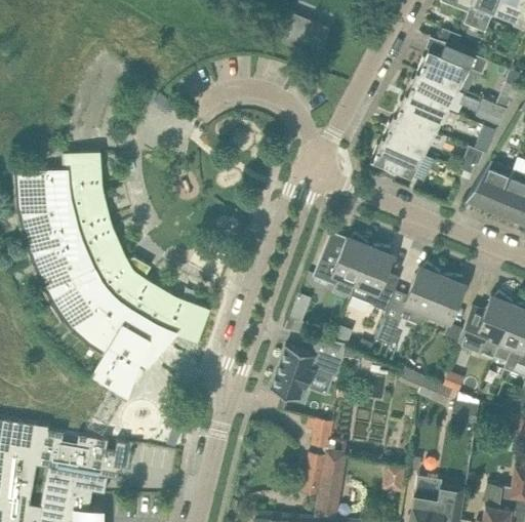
[(440,0),(440,1),(467,12),(469,8),(491,17),(497,0),(440,0)]
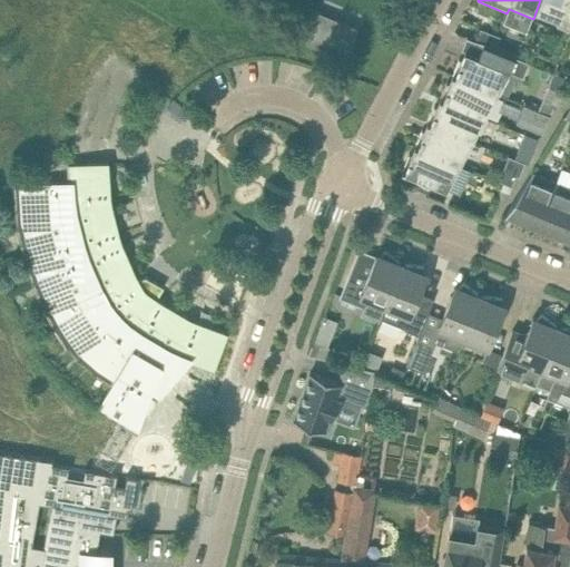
[(541,0),(536,13),(559,22),(557,28),(569,33),(569,0),(541,0)]
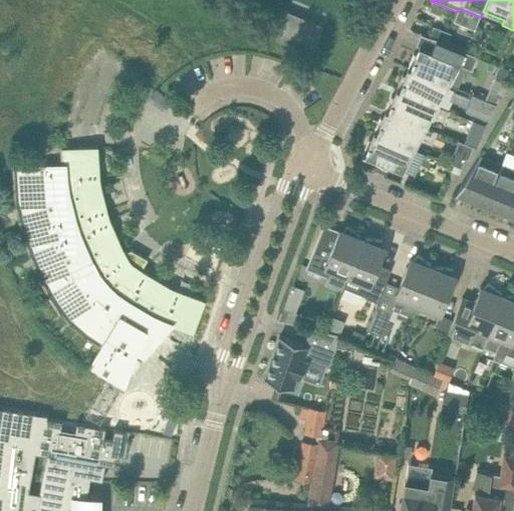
[(311,55),(322,28),(288,14),(277,41),(311,55)]
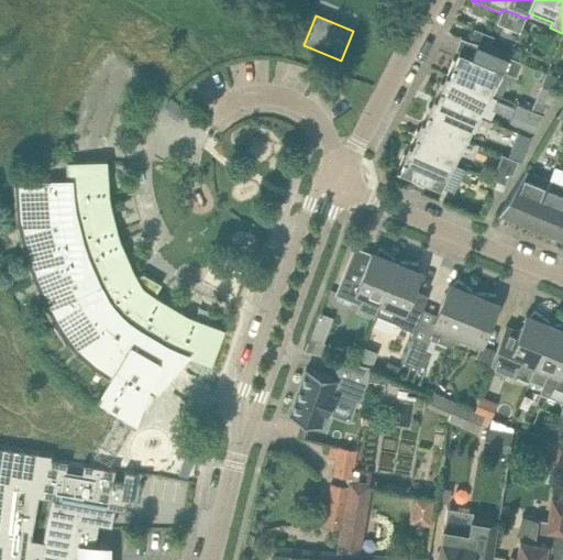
[(474,33),(470,43),(478,45),(489,51),(494,41),(474,33)]
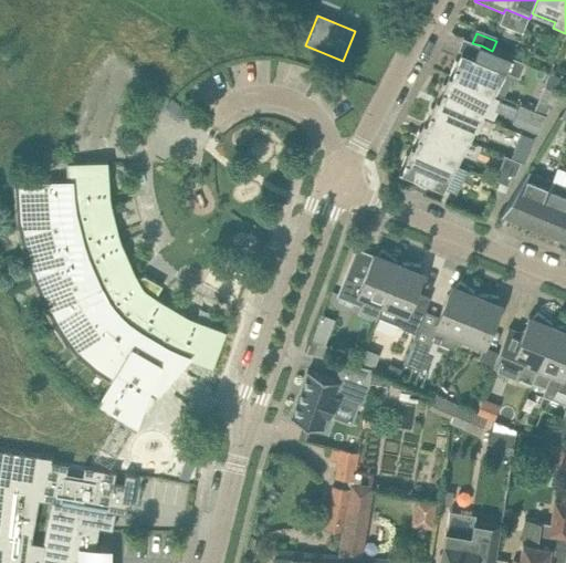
[(452,80),(451,83),(492,100),(505,74),(520,80),(525,64),(492,51),(481,45),(475,59),(462,53),(461,54),(464,56),(462,63),(457,61),(449,79),(452,80)]
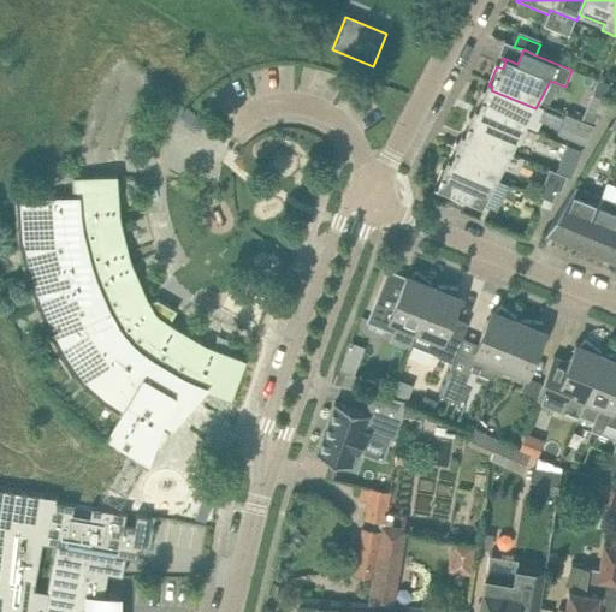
[(598,83),(593,96),(598,97),(605,101),(610,88),(598,83)]
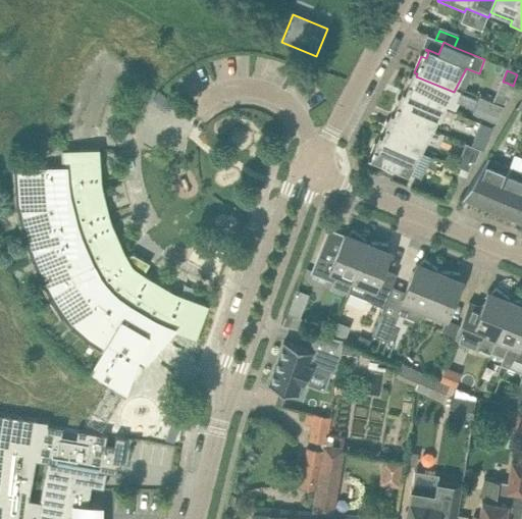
[(406,95),(405,98),(442,113),(454,92),(416,76),(415,80),(409,78),(403,94),(406,95)]
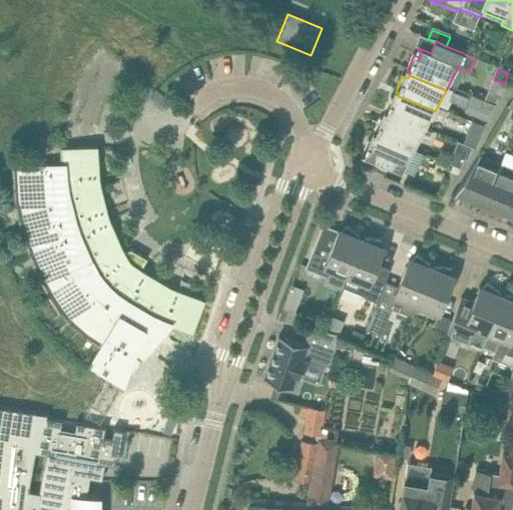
[(493,94),(501,97),(506,85),(504,84),(498,81),(493,94)]
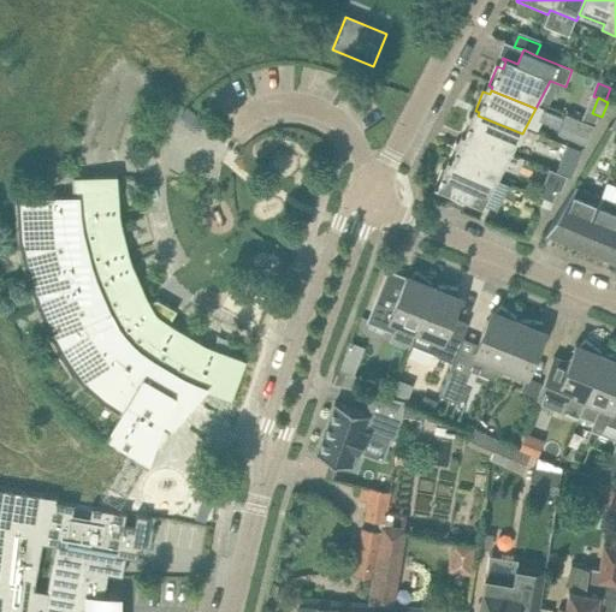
[(187,108),(179,118),(199,132),(206,123),(187,108)]
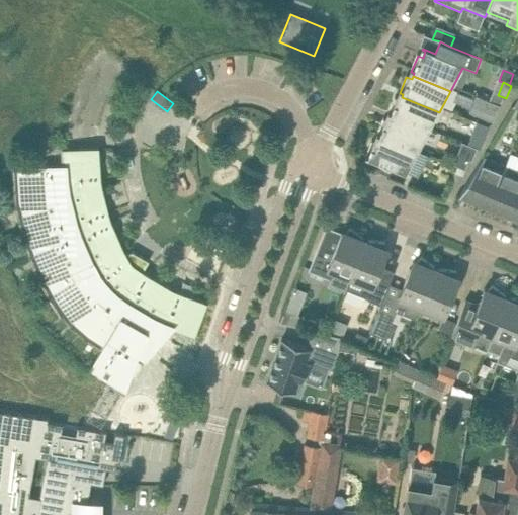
[(392,116),(390,119),(427,135),(439,112),(402,97),(400,100),(395,98),(389,114),(392,116)]
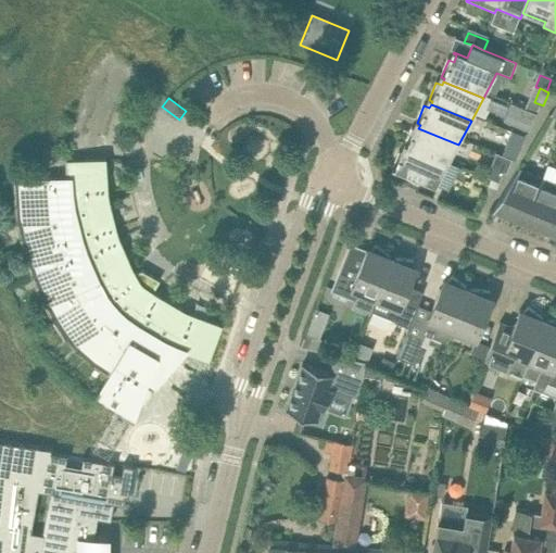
[(529,133),(536,114),(512,104),(504,122),(529,133)]
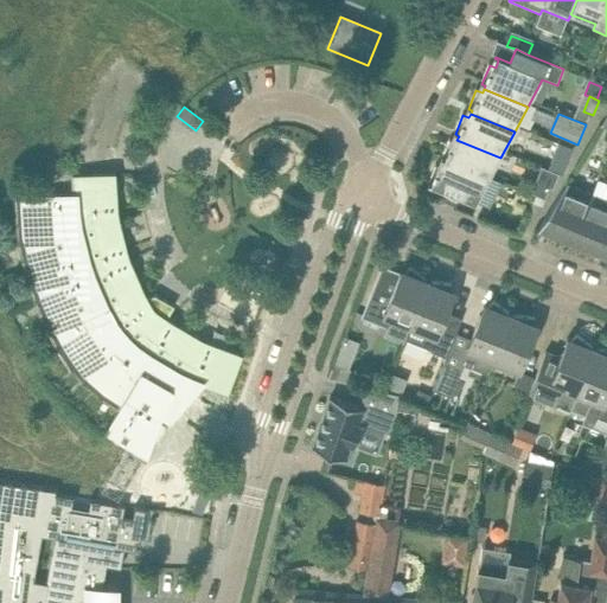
[(445,161),(443,165),(487,183),(500,158),(457,140),(455,143),(449,141),(441,160),(445,161)]
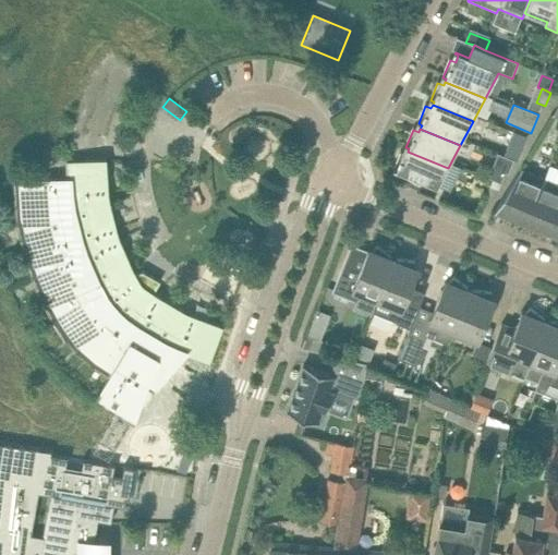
[(512,135),(504,157),(505,158),(513,161),(517,163),(525,140),(512,135)]
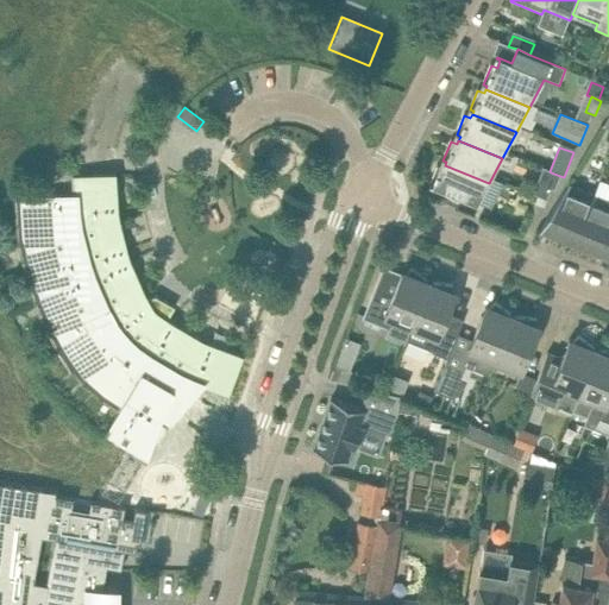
[(462,199),(477,205),(489,183),(445,165),(444,169),(438,166),(429,186),(438,189),(435,193),(458,205),(462,199)]
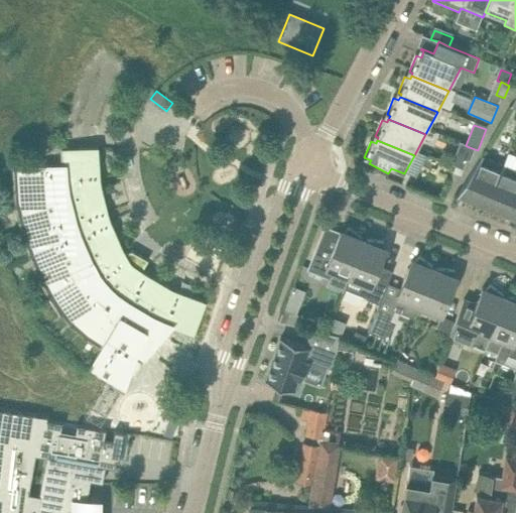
[(467,146),(462,159),(470,162),(475,149),(467,146)]
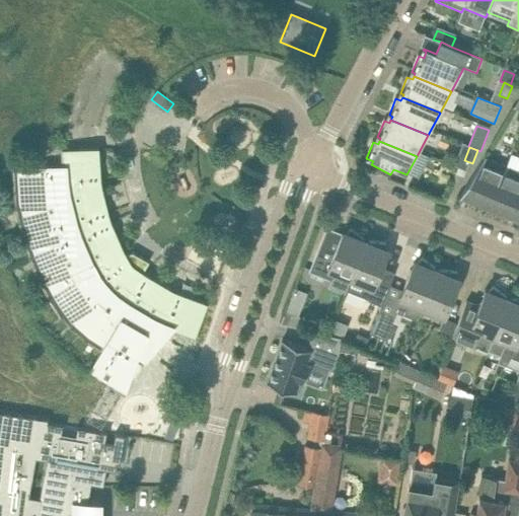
[(142,277),(149,264),(132,253),(124,258),(121,252),(123,251),(110,223),(108,224),(106,218),(108,217),(101,189),(99,189),(97,181),(100,181),(98,151),(63,153),(64,165),(15,170),(20,207),(27,236),(34,258),(47,284),(55,299),(65,314),(76,326),(89,338),(98,323),(105,327),(110,318),(119,323),(122,319),(147,334),(147,335),(161,342),(171,329),(194,338),(206,305),(177,294),(176,297),(169,294),(171,291),(145,276),(143,278),(142,277)]
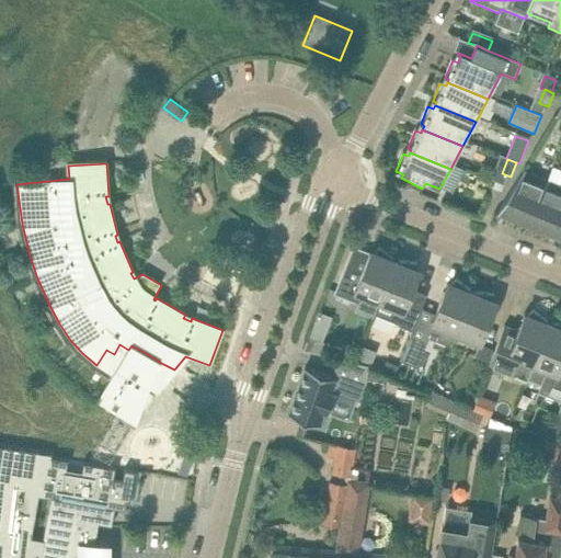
[(551,181),(560,183),(560,171),(553,170),(551,181)]
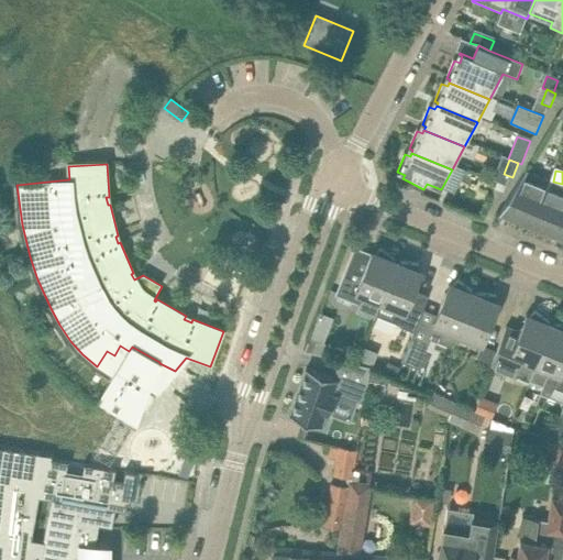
[(510,218),(531,227),(549,183),(526,173),(499,213),(500,213),(501,212),(510,218)]
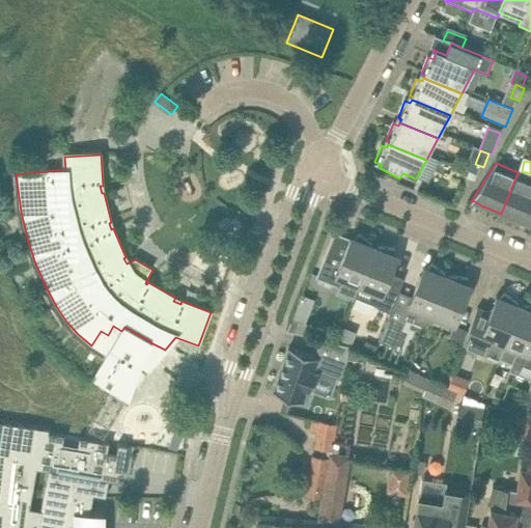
[(477,175),(469,172),(464,186),(472,189),(477,175)]
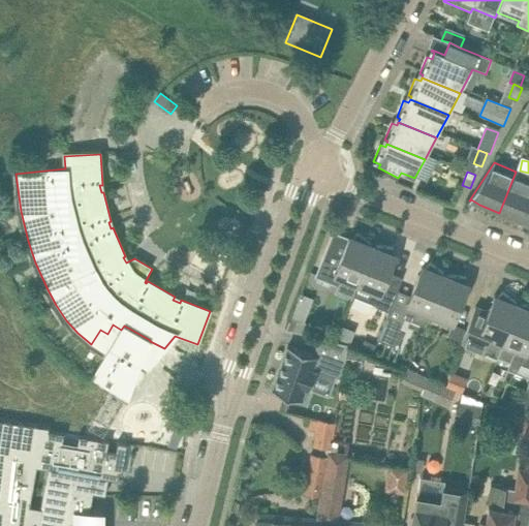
[(528,224),(528,223),(528,176),(516,172),(499,213),(520,220),(528,222),(528,224)]
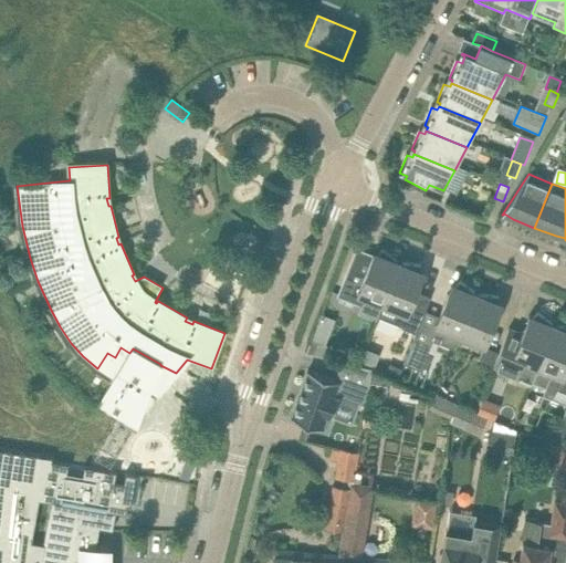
[(352,270),(339,299),(360,306),(363,308),(360,314),(377,321),(377,320),(383,304),(399,266),(396,264),(397,263),(381,251),(377,257),(369,268),(366,275),(352,270)]
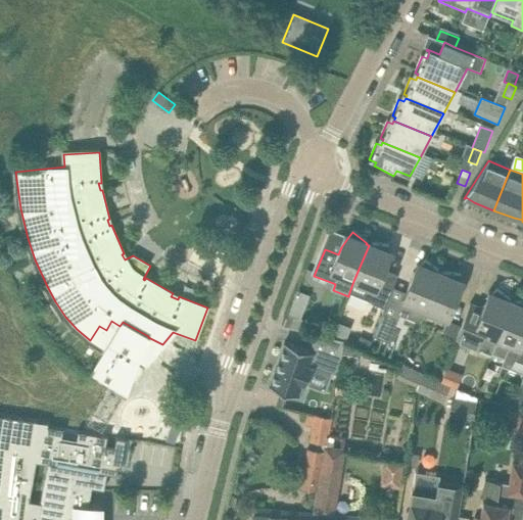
[(369,245),(353,281),(354,281),(376,290),(371,304),(384,310),(393,289),(397,278),(384,272),(386,267),(388,253),(389,247),(372,245),(371,246),(369,245)]
